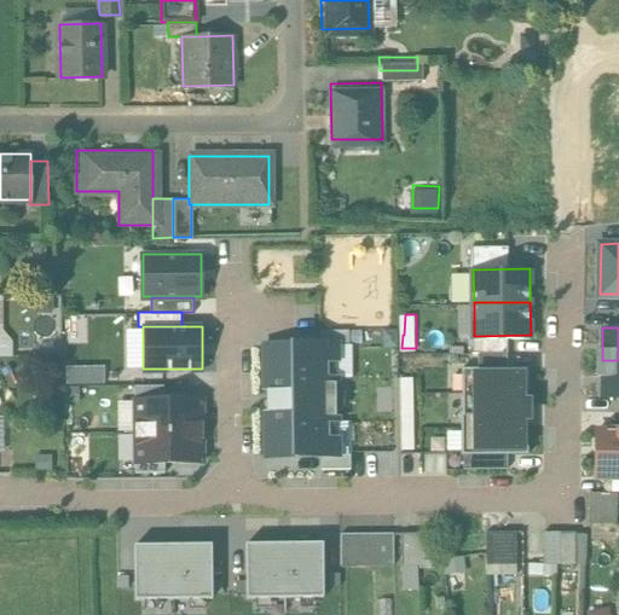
[(335,346),(267,346),(268,453),(335,453),(335,346)]
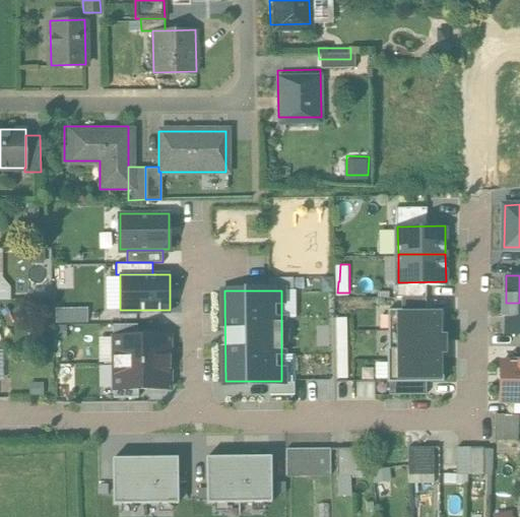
[(519,330),(519,303),(506,303),(506,331),(519,330)]
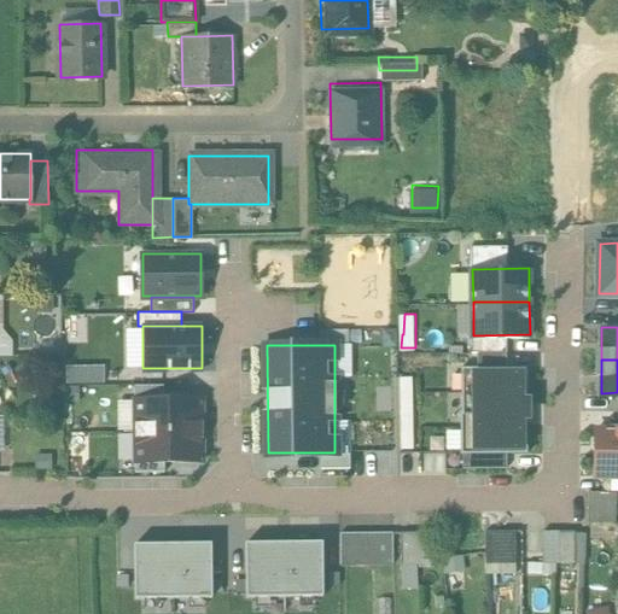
[(105,379),(105,362),(66,363),(66,380),(105,379)]
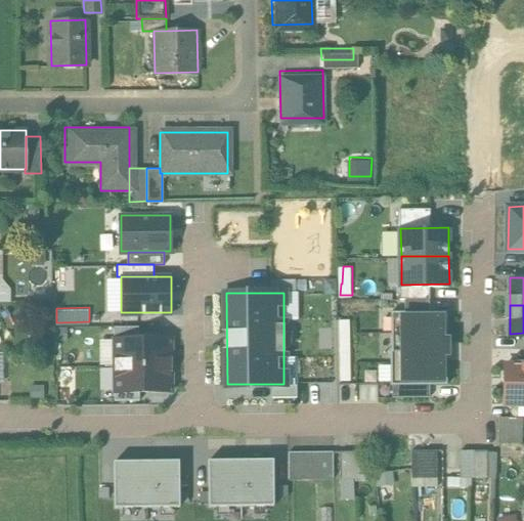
[(393,380),(444,380),(444,312),(393,312),(393,380)]
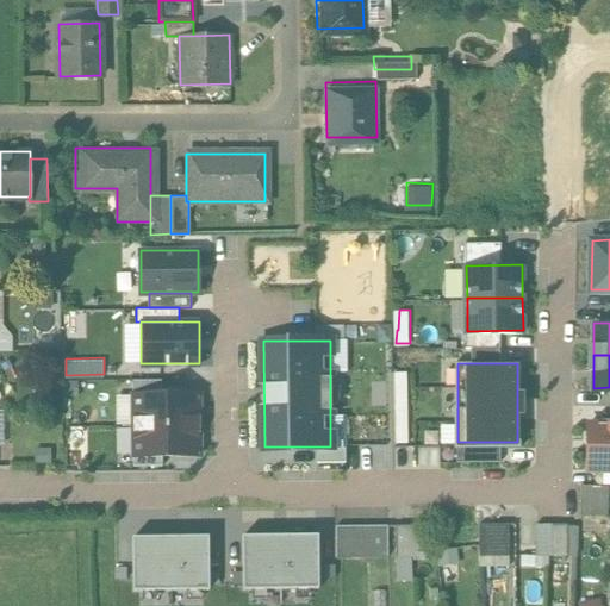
[(410,369),(397,369),(396,438),(409,438),(410,369)]
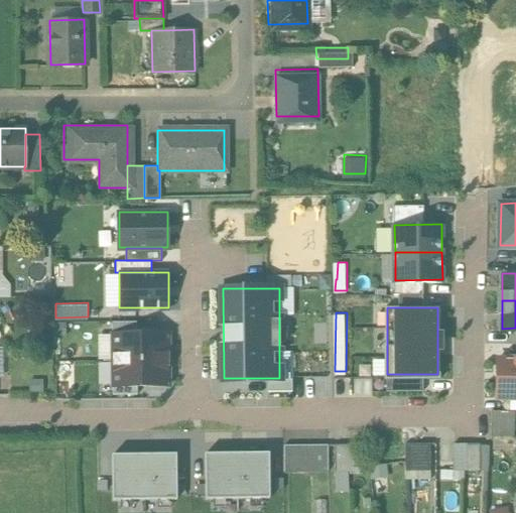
[(111,333),(136,333),(136,321),(111,321),(111,333)]
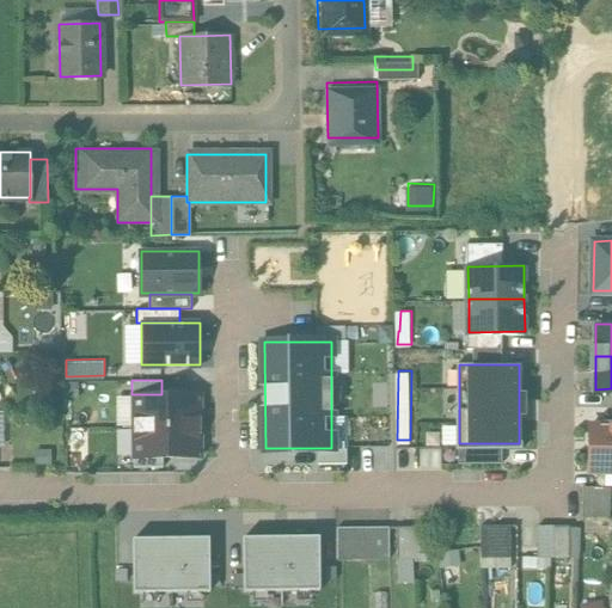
[(161,394),(132,394),(133,425),(200,425),(200,393),(161,394)]
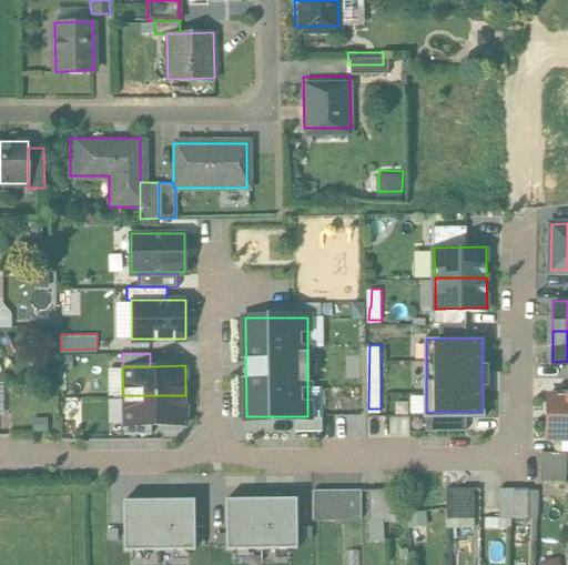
[(567,391),(546,391),(544,439),(567,440),(567,391)]
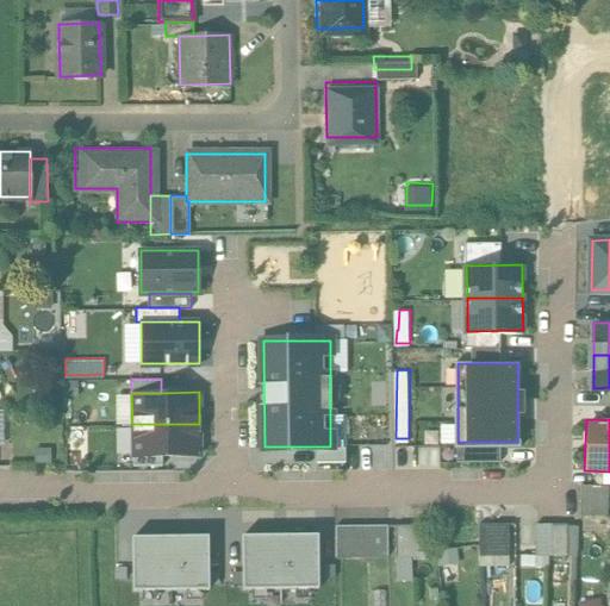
[(199,424),(132,424),(132,456),(162,455),(200,455),(199,424)]
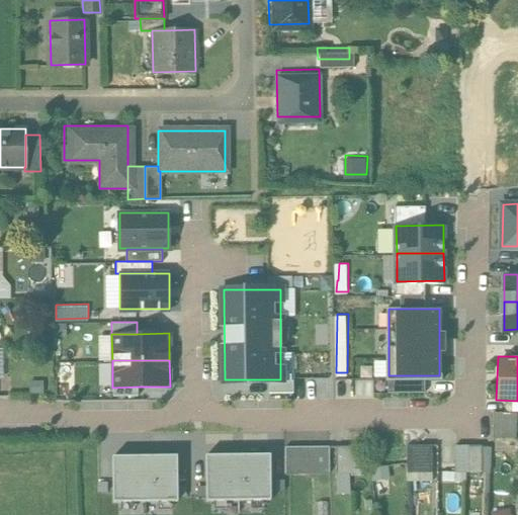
[(138,395),(138,387),(112,388),(112,396),(138,395)]
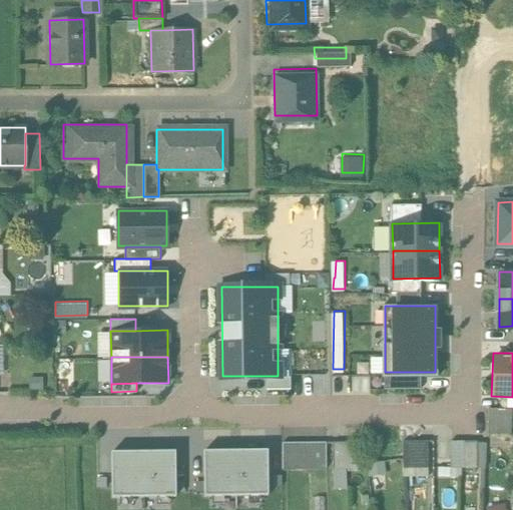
[(489,407),(488,432),(511,433),(512,408),(489,407)]
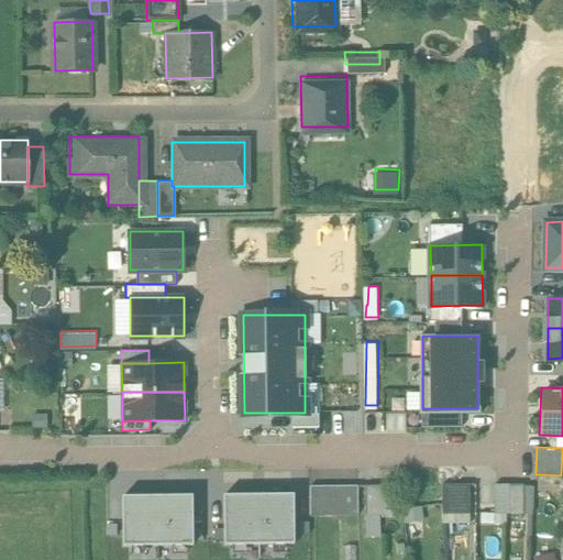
[(536,474),(534,489),(560,491),(561,475),(536,474)]
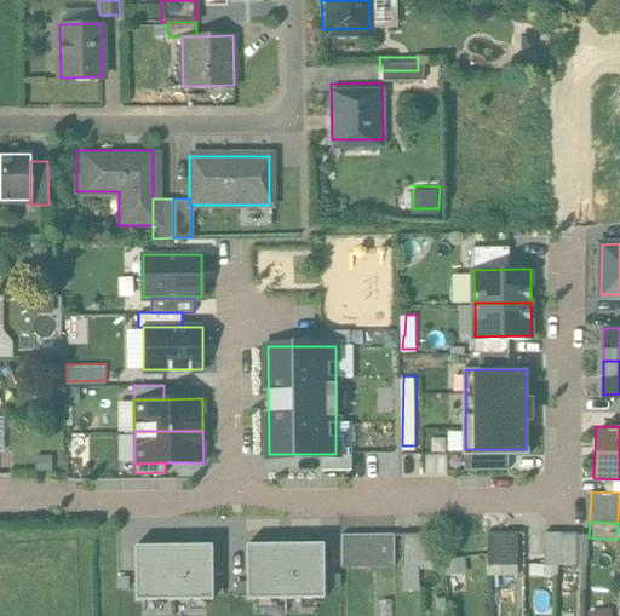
[(511,530),(484,531),(486,559),(512,558),(511,530)]
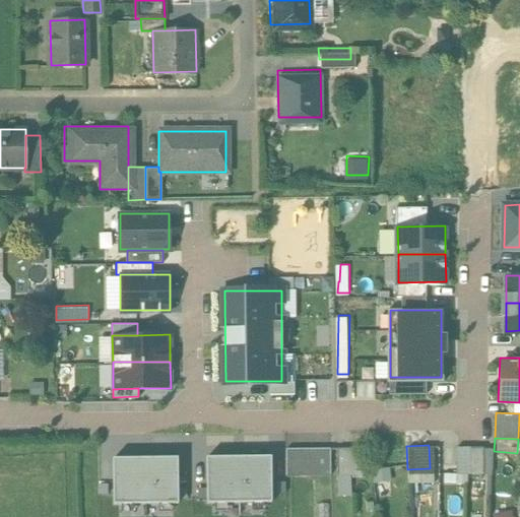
[(468,473),(469,446),(457,446),(456,473),(468,473)]
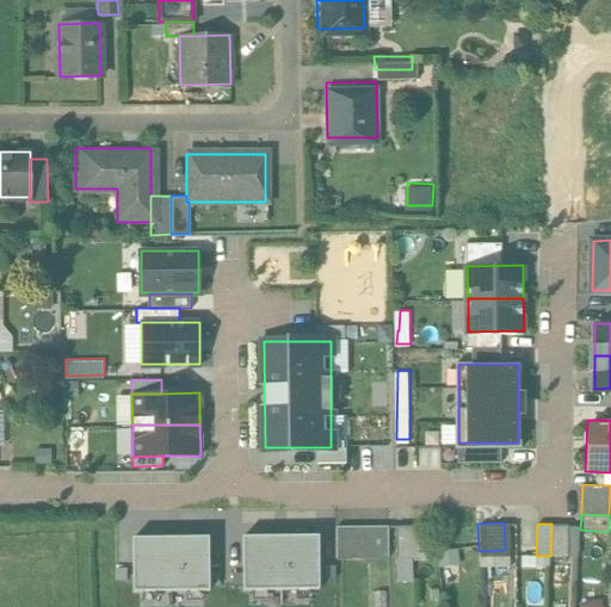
[(567,557),(568,524),(551,524),(550,556),(567,557)]
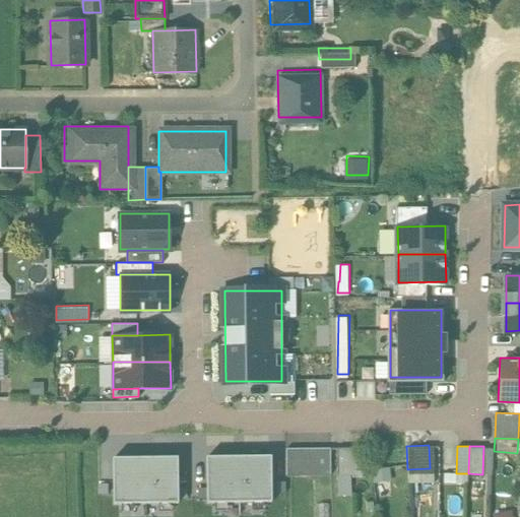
[(301,474),(301,447),(285,448),(286,474),(301,474)]
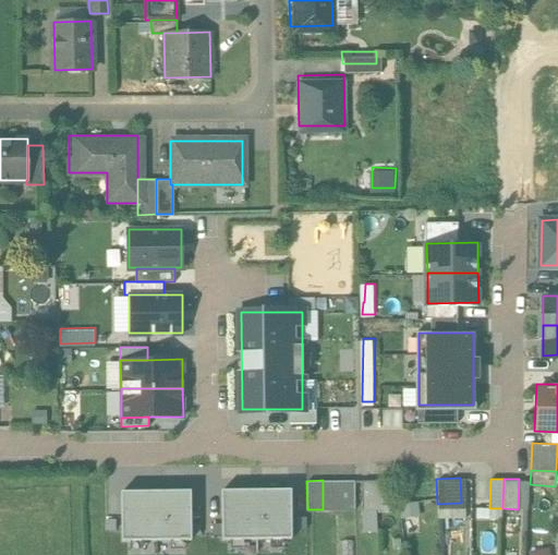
[(339,508),(338,480),(323,480),(323,509),(339,508)]
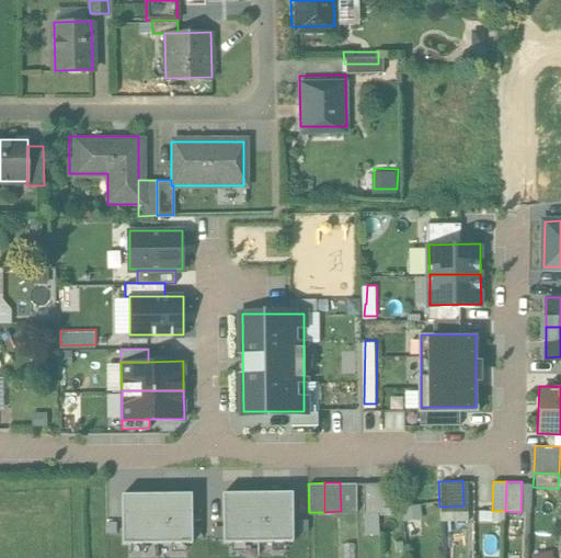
[(356,511),(356,482),(340,482),(341,511),(356,511)]
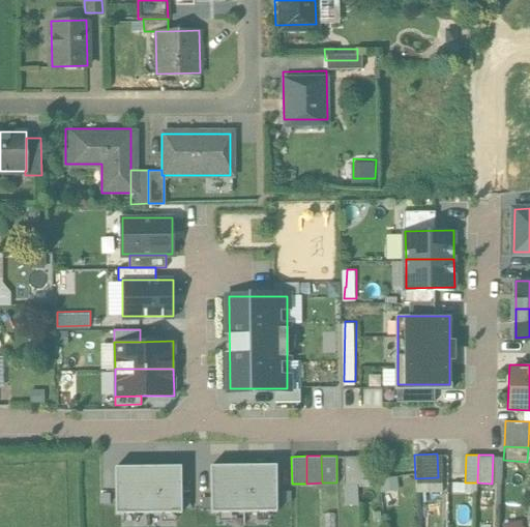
[(357,481),(356,456),(341,456),(341,482),(357,481)]
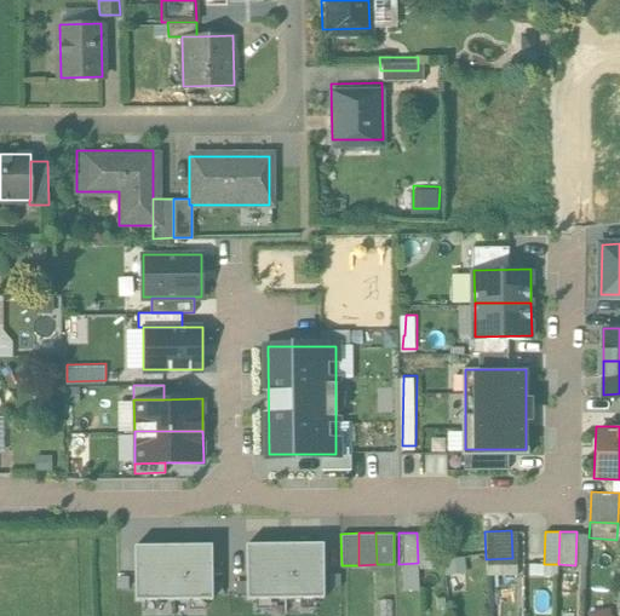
[(430,563),(430,533),(417,533),(418,563),(430,563)]
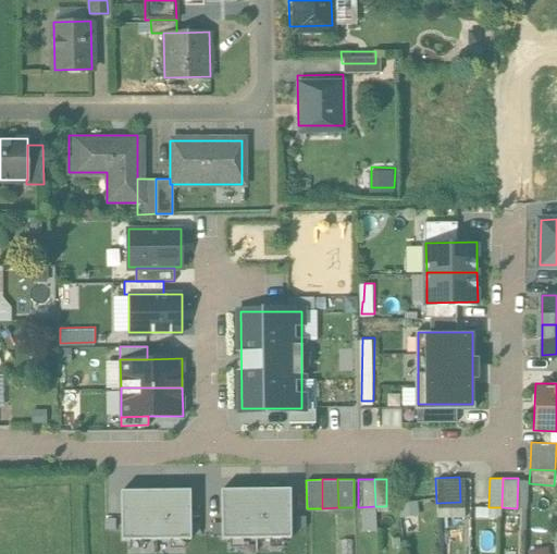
[(289,488),(221,489),(221,537),(291,536),(289,488)]
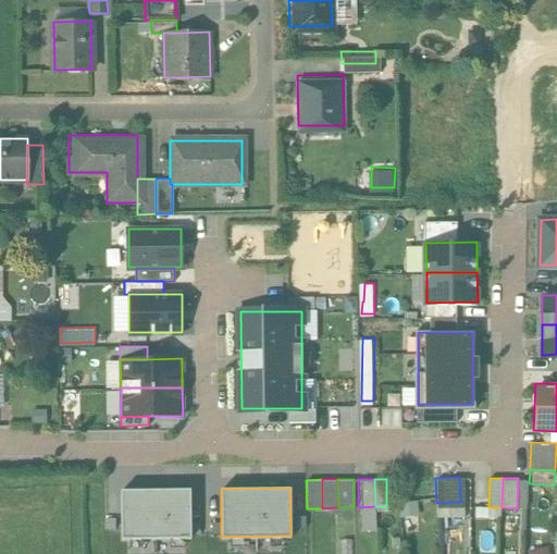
[(190,489),(120,489),(120,538),(190,538),(190,489)]
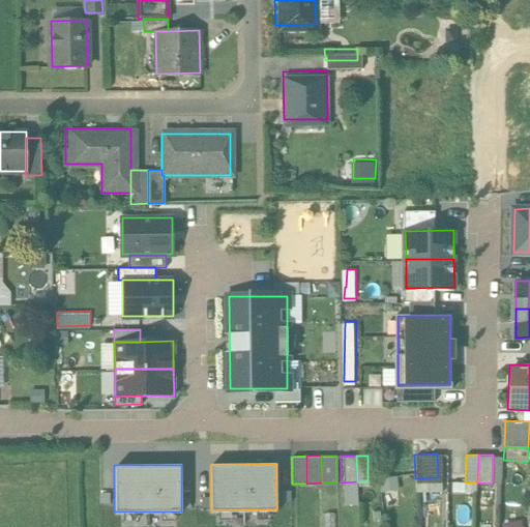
[(526,526),(525,518),(504,520),(505,526),(526,526)]
